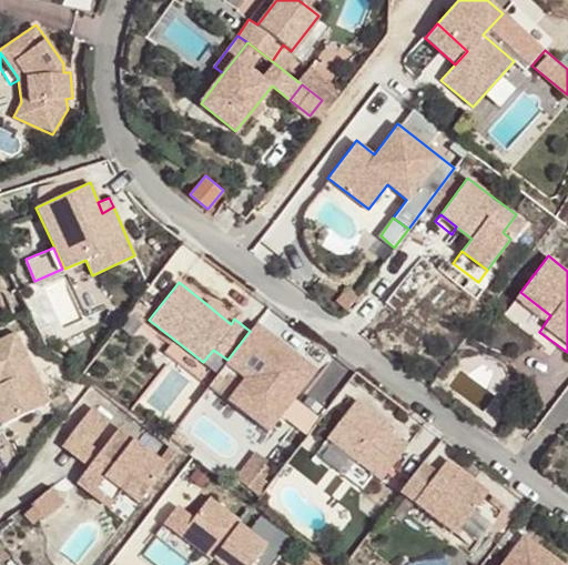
[(550,315),(520,292),(516,298),(547,320),(550,315)]
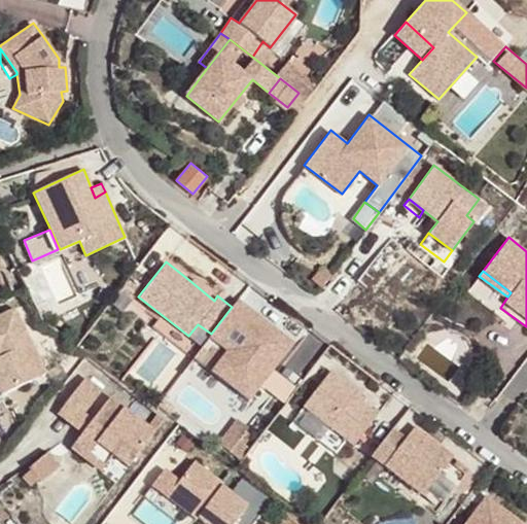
[(206,287),(194,277),(190,281),(203,291),(206,287)]
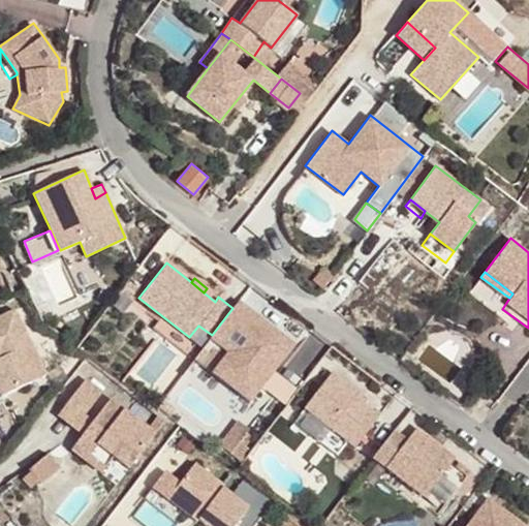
[(294,342),(279,332),(275,337),(266,330),(270,323),(239,300),(232,308),(212,335),(210,338),(227,350),(221,359),(254,384),(273,360),(278,364),(294,342)]
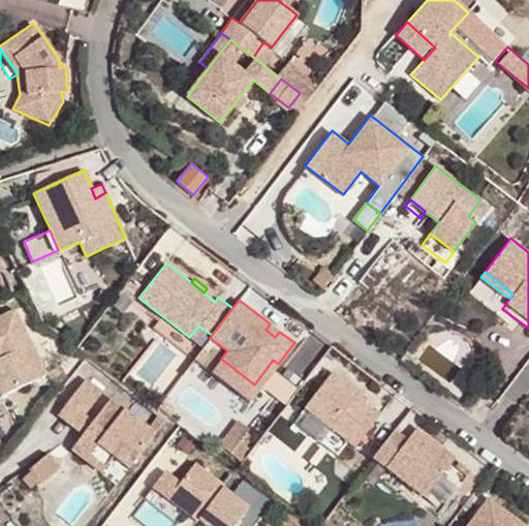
[(47,374),(14,308),(0,314),(0,394),(1,396),(47,374)]
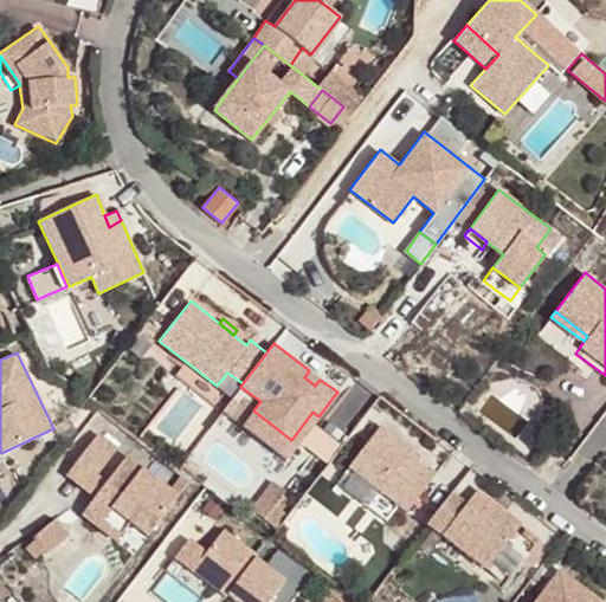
[(320,380),(309,370),(304,377),(315,386),(320,380)]
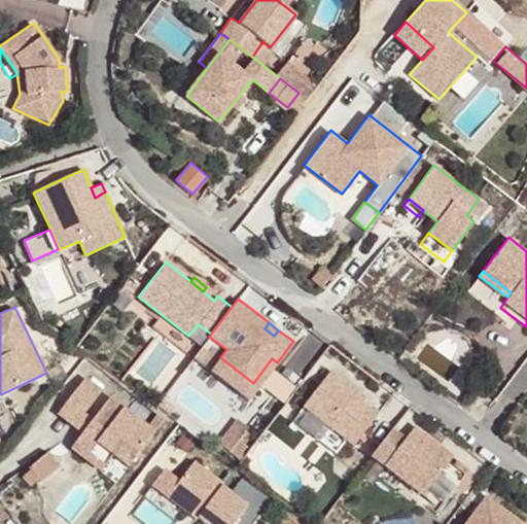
[(212,362),(222,347),(209,339),(200,355),(212,362)]
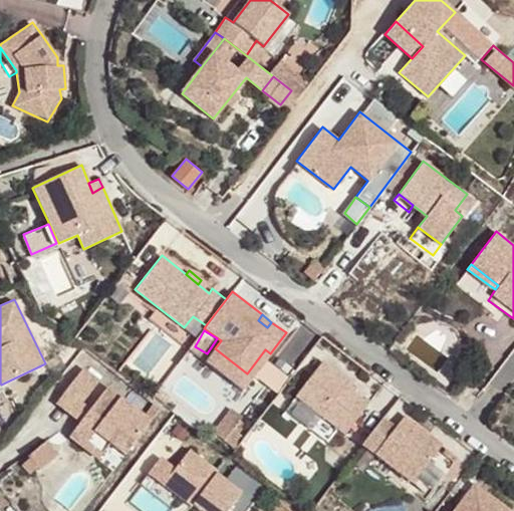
[(247,373),(215,348),(206,361),(238,385),(247,373)]
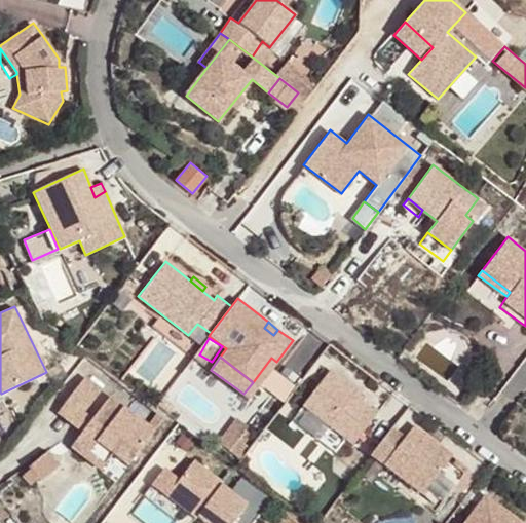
[(276,362),(271,358),(253,382),(243,394),(249,399),(276,362)]
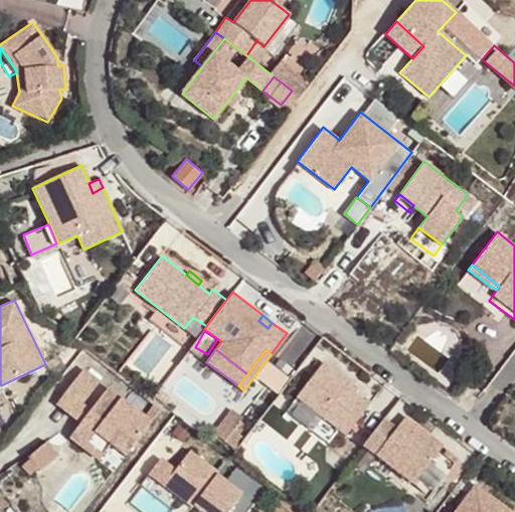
[(350,382),(323,361),(296,396),(345,435),(369,404),(353,392),(347,387),(350,382)]
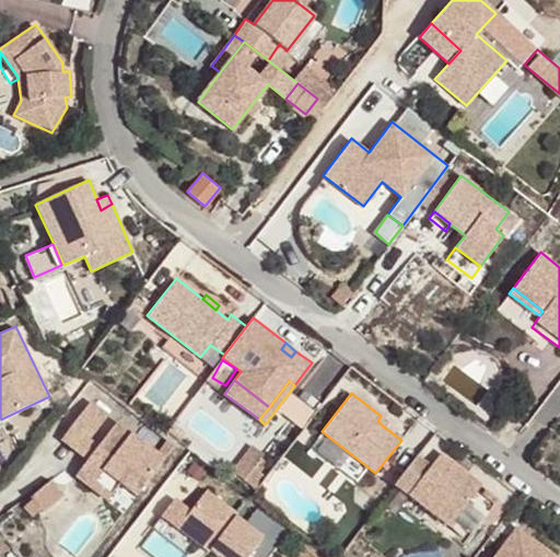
[(107,414),(90,399),(65,433),(83,447),(89,439),(107,414)]
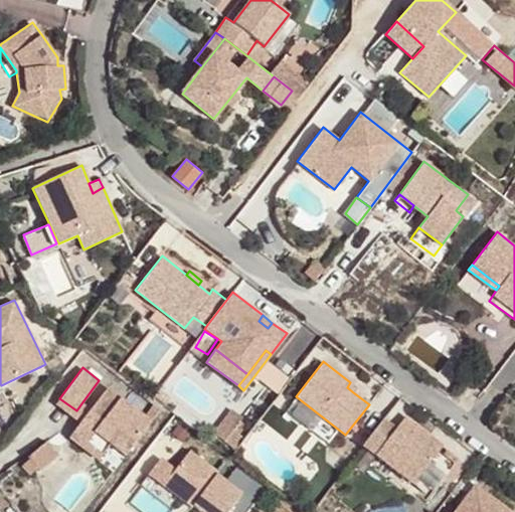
[(357,387),(350,382),(347,387),(353,392),(357,387)]
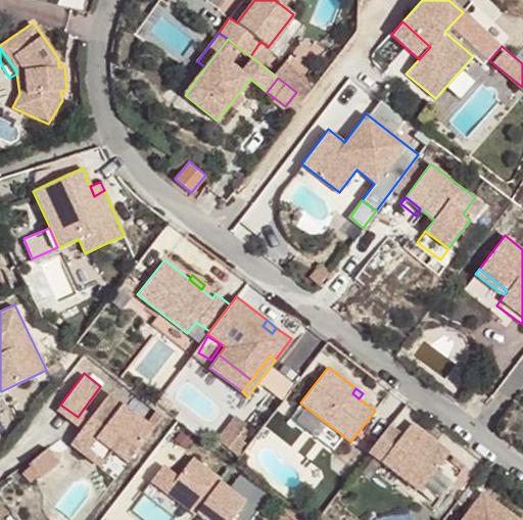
[(154,426),(109,392),(92,415),(82,428),(69,443),(86,456),(90,450),(104,461),(111,451),(127,462),(154,426)]
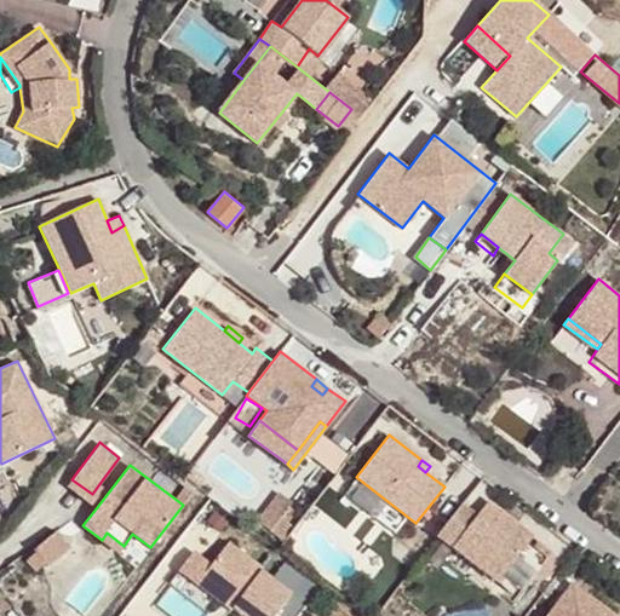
[(109,491),(98,485),(92,494),(72,479),(68,484),(97,507),(109,491)]
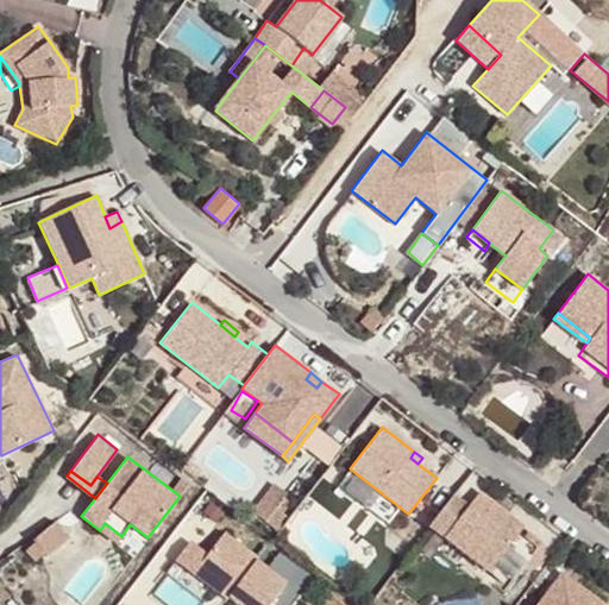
[(523,527),(478,492),(468,506),(452,495),(428,527),(489,571),(523,527)]
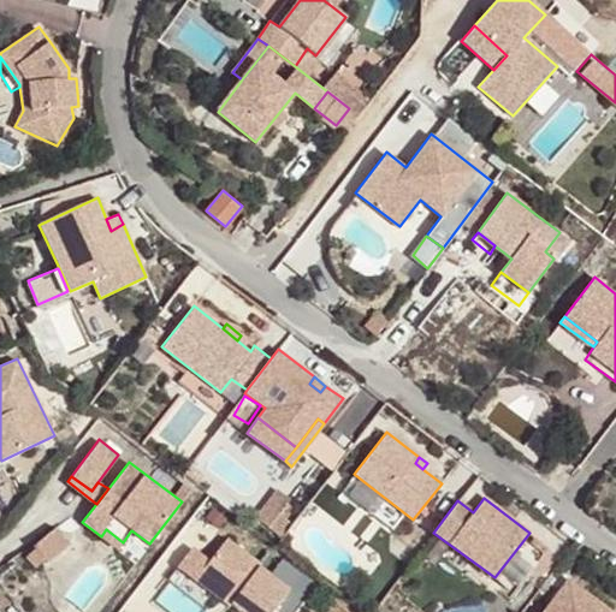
[(69,545),(54,529),(19,556),(35,570),(69,545)]
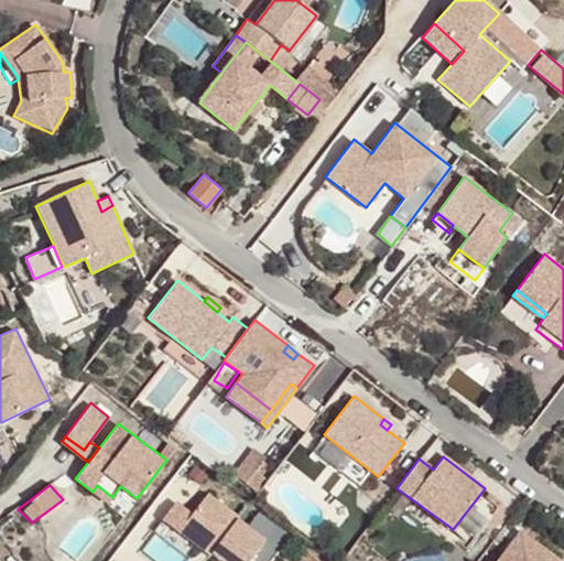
[(112,497),(97,485),(93,492),(107,504),(112,497)]
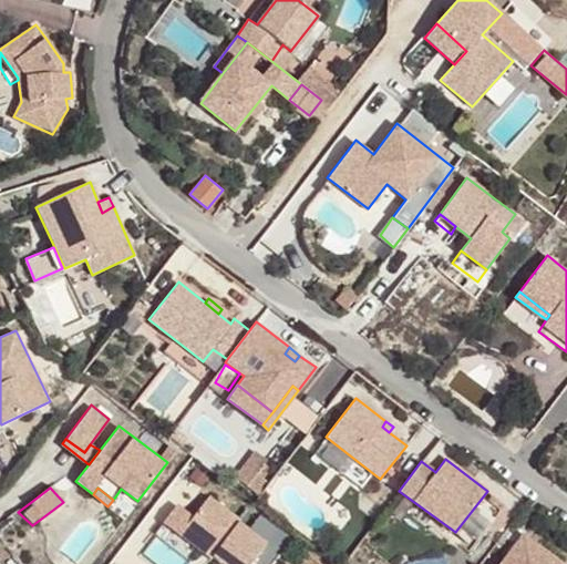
[(240,518),(208,494),(185,527),(203,541),(197,549),(210,559),(212,556),(222,563),(250,563),(267,543),(238,521),(240,518)]
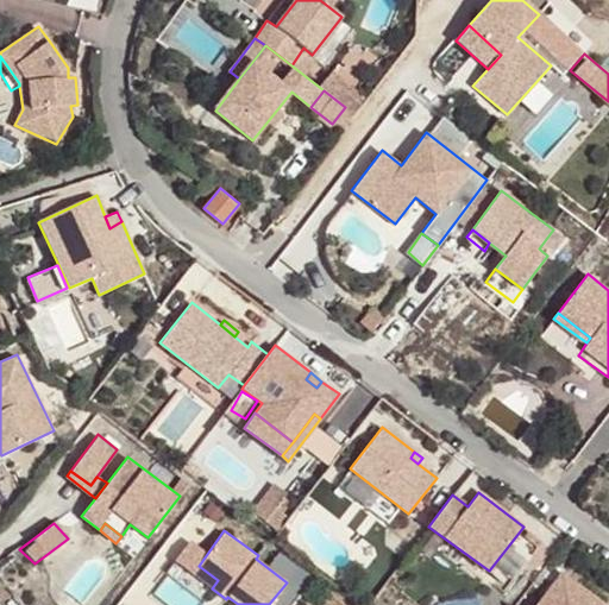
[(218,580),(199,566),(194,573),(212,588),(218,580)]
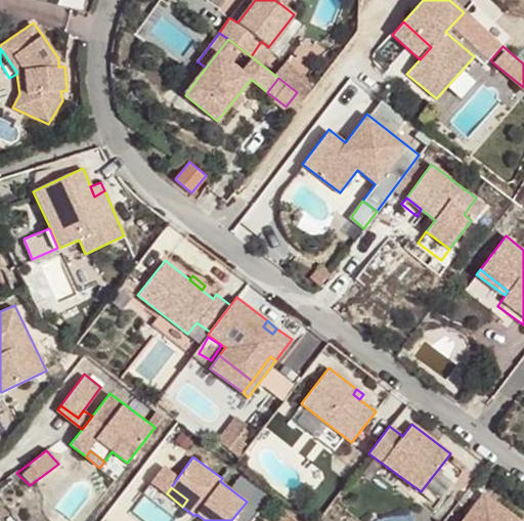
[(516,520),(519,518),(483,492),(462,520),(516,520)]
